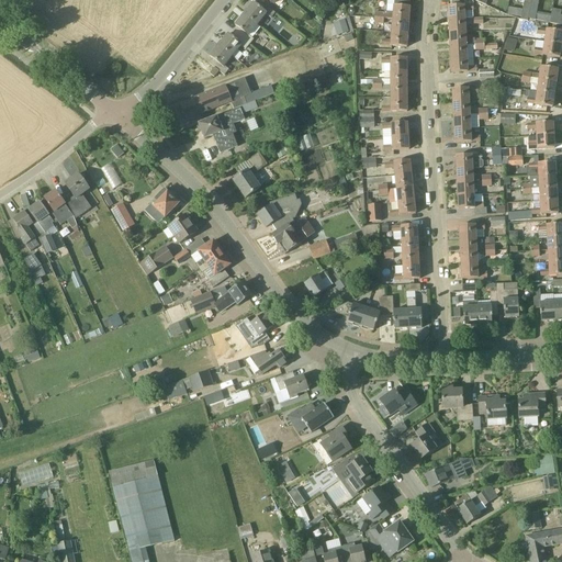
[(277,0),(260,0),(259,1),(274,14),(274,13),(269,9),(272,4),(273,6),(277,0)]
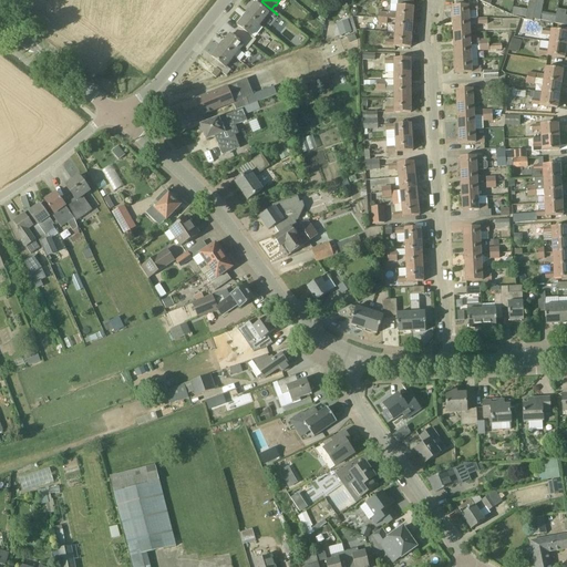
[(397,20),(413,21),(414,8),(398,7),(398,0),(390,0),(390,12),(388,12),(388,13),(378,13),(378,19),(388,20),(397,20)]
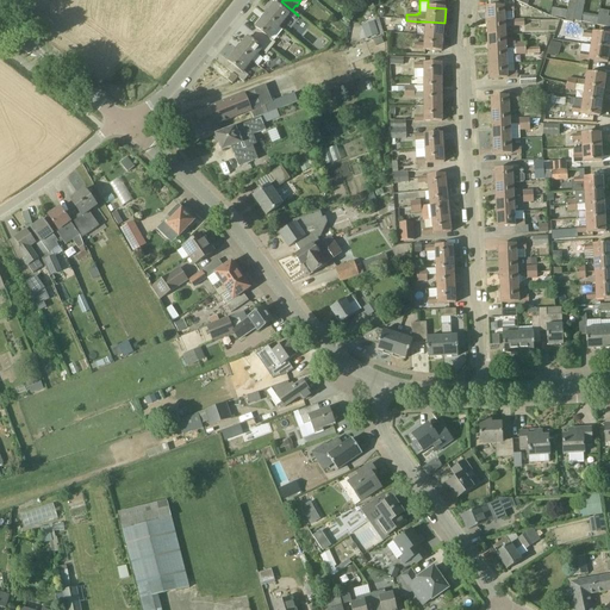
[(577,0),(568,0),(565,23),(573,24),(573,22),(576,10),(577,5),(577,0)]
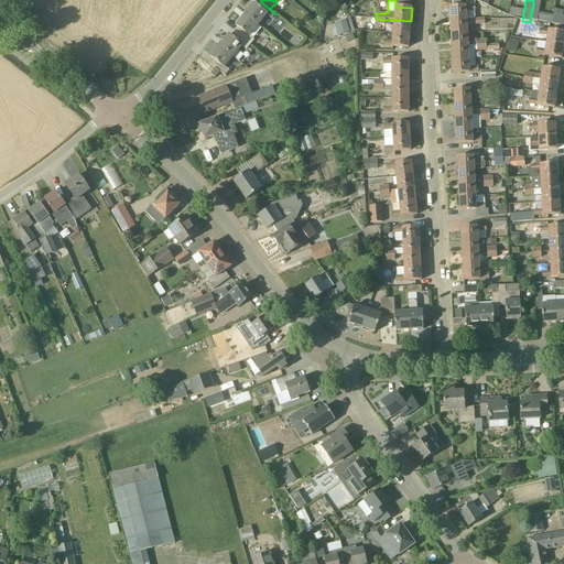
[(275,14),(260,1),(257,6),(253,3),(245,14),(258,25),(267,14),(272,19),(275,14)]
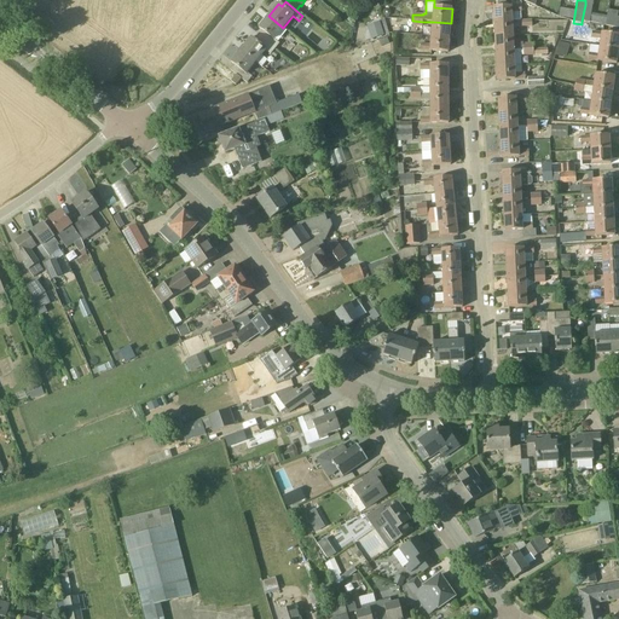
[(495,23),(513,22),(512,12),(521,12),(521,6),(493,7),(495,23)]
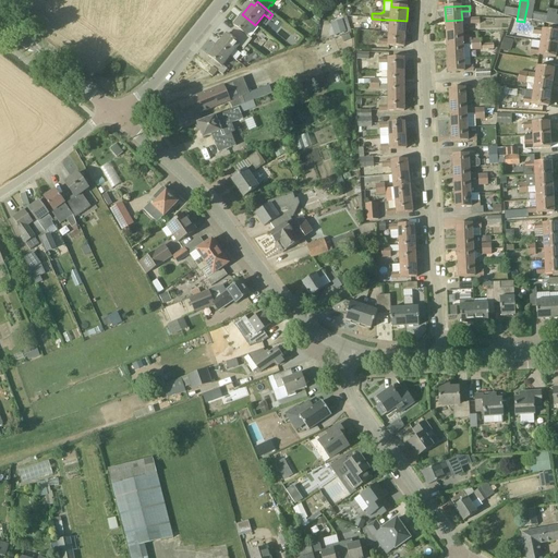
[(242,14),(233,25),(237,27),(232,33),(247,45),(252,39),(247,35),(255,25),(242,14)]
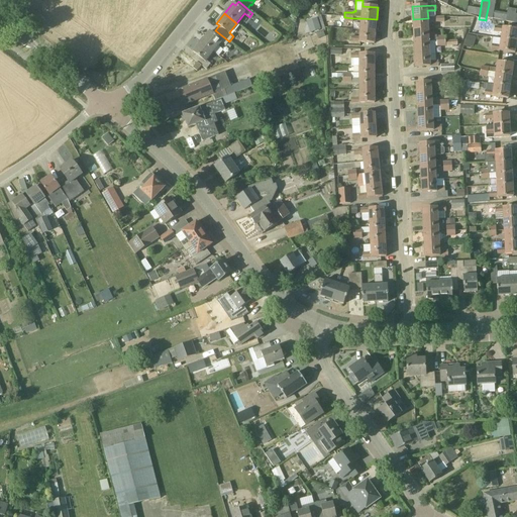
[(360,30),(376,31),(377,19),(362,18),(360,30)]
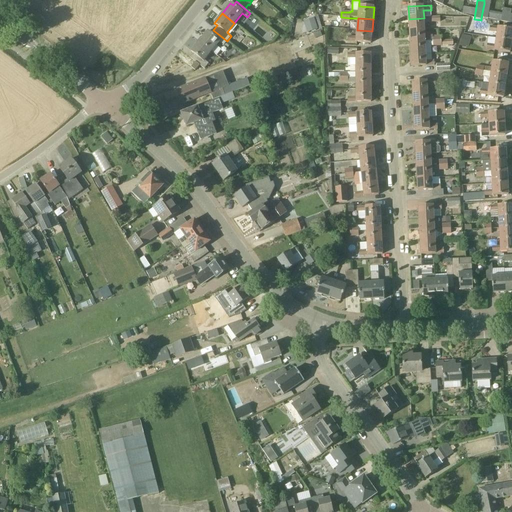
[(409,19),(409,31),(424,30),(424,18),(409,19)]
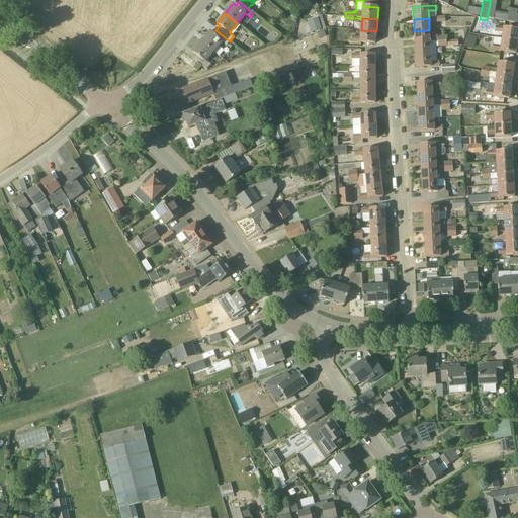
[(322,30),(319,21),(309,24),(311,33),(322,30)]
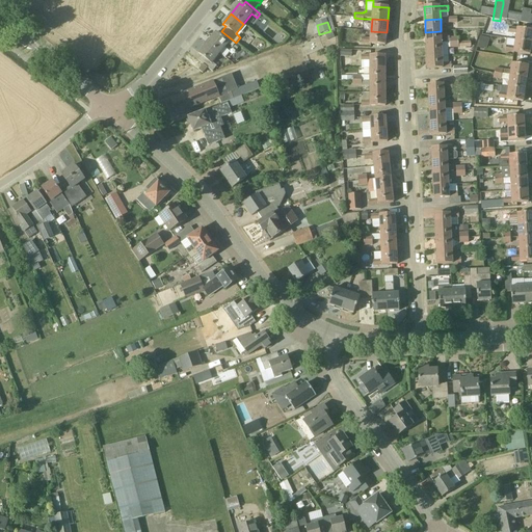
[(515,41),(531,43),(531,41),(531,30),(509,27),(508,32),(516,33),(515,41)]
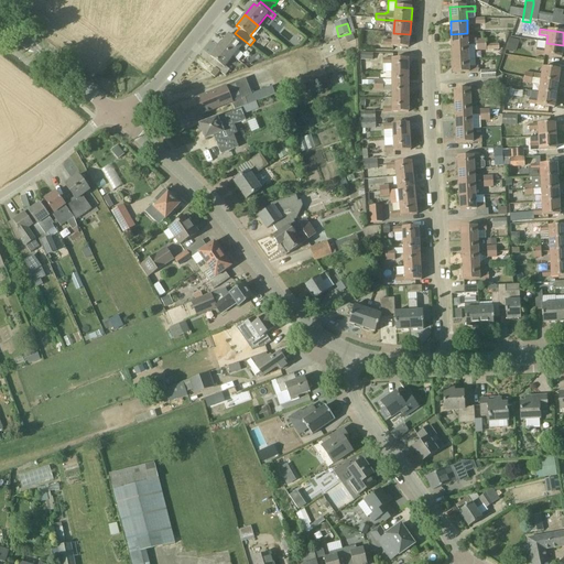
[(241,46),(247,51),(247,50),(250,46),(250,45),(235,33),(231,38),(229,35),(219,46),(232,57),(232,56),(239,62),(243,55),(238,51),(241,46)]
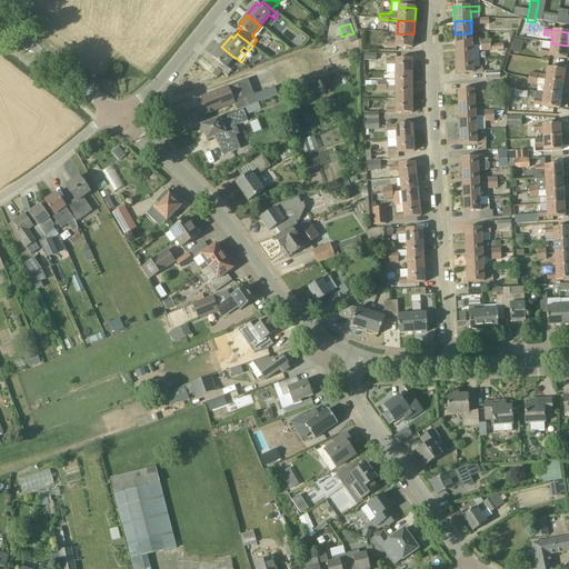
[(413,35),(397,33),(396,42),(387,41),(386,47),(412,49),(413,35)]
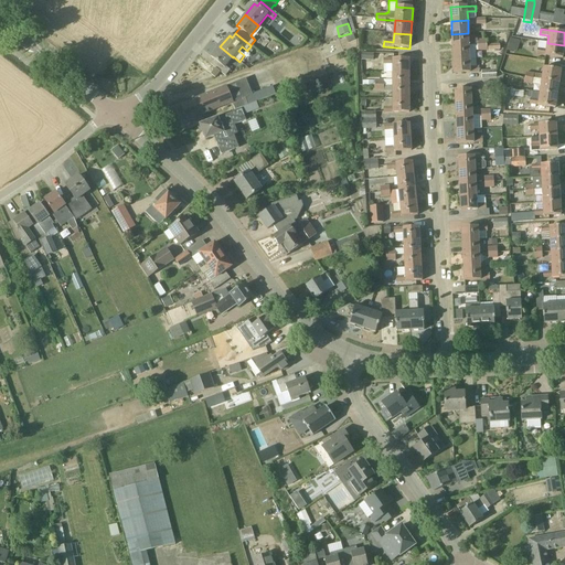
[(468,33),(451,34),(452,48),(487,45),(487,40),(478,41),(477,40),(469,41),(468,33)]
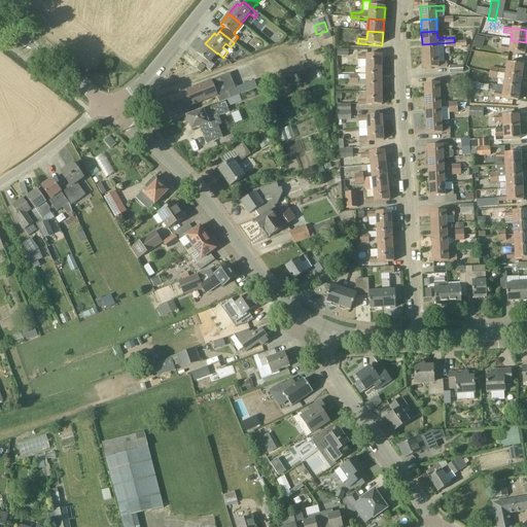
[(486,39),(477,36),(472,45),(482,49),(486,39)]
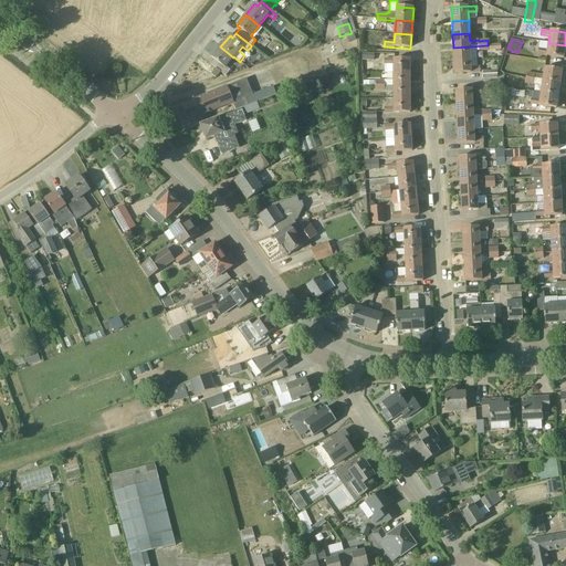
[(565,45),(548,43),(547,50),(538,49),(537,55),(564,59),(565,45)]
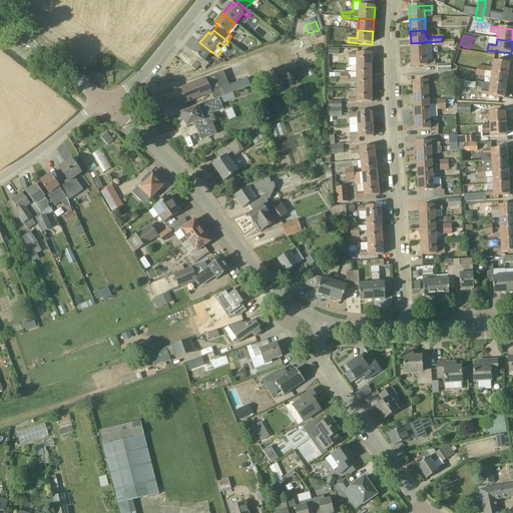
[(432,47),(454,46),(454,41),(442,41),(411,43),(412,55),(433,54),(432,47)]
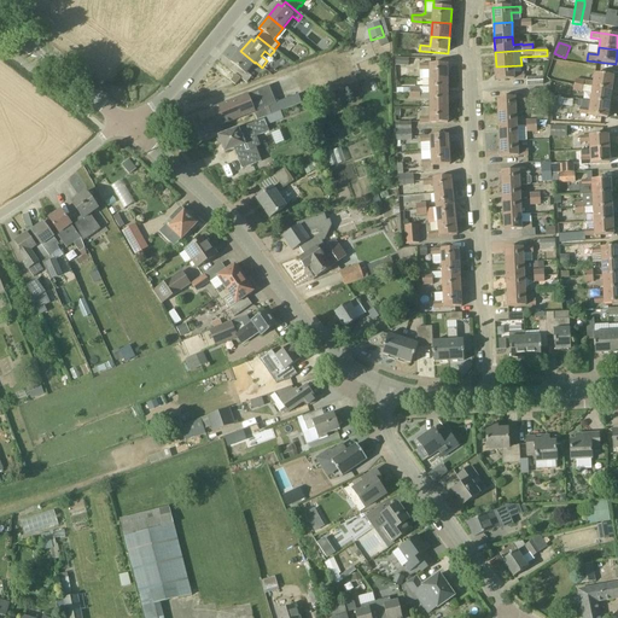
[(242,79),(248,83),(252,77),(246,73),(255,63),(240,51),(231,63),(234,65),(229,70),(242,79)]
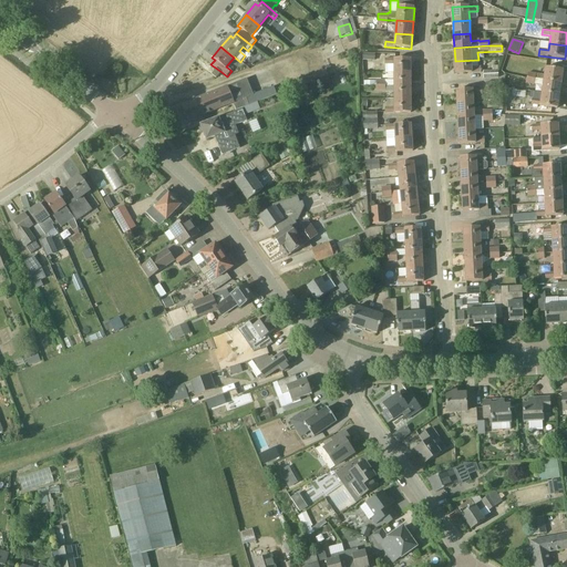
[(393,65),(393,73),(411,73),(411,60),(384,60),(384,65),(393,65)]
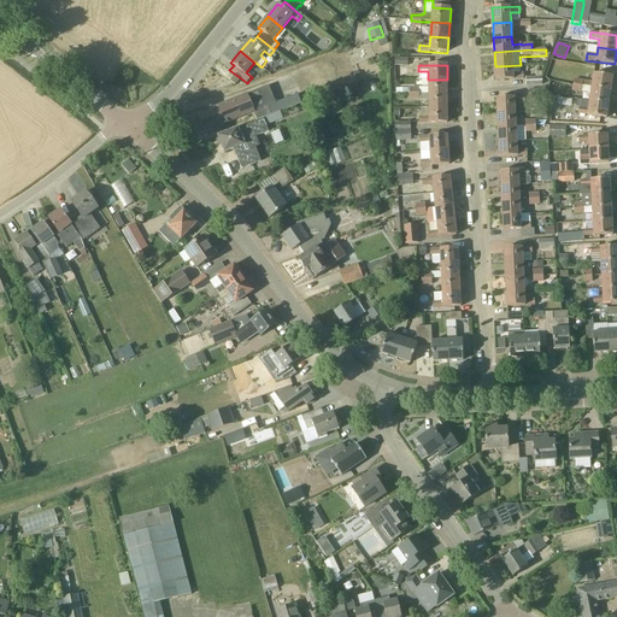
[(521,65),(495,66),(495,81),(523,80),(523,74),(521,74),(521,65)]
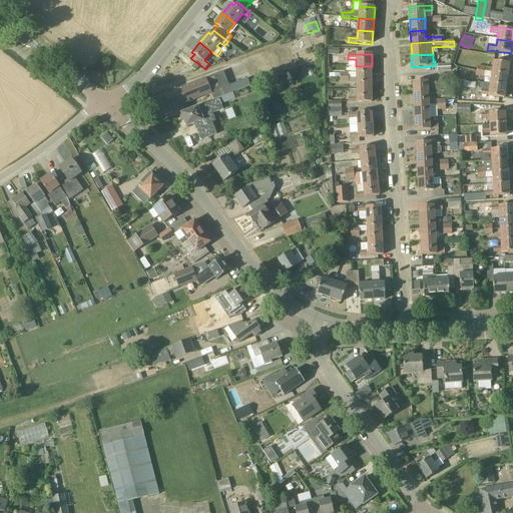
[(494,61),(493,68),(492,73),(508,75),(509,64),(494,61)]
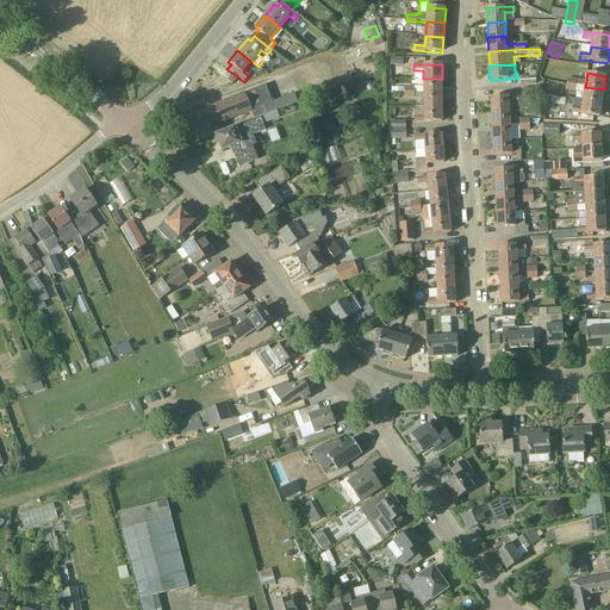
[(228,81),(232,85),(238,79),(234,74),(228,81)]
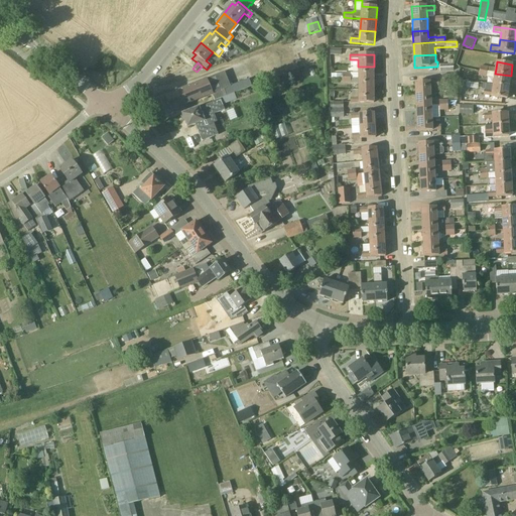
[(374,67),(358,67),(359,79),(374,79),(374,67)]
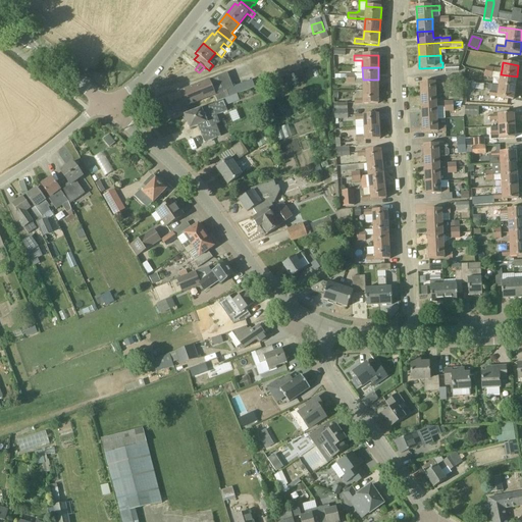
[(492,73),(485,72),(484,77),(500,80),(499,86),(515,89),(517,76),(501,74),(492,73)]
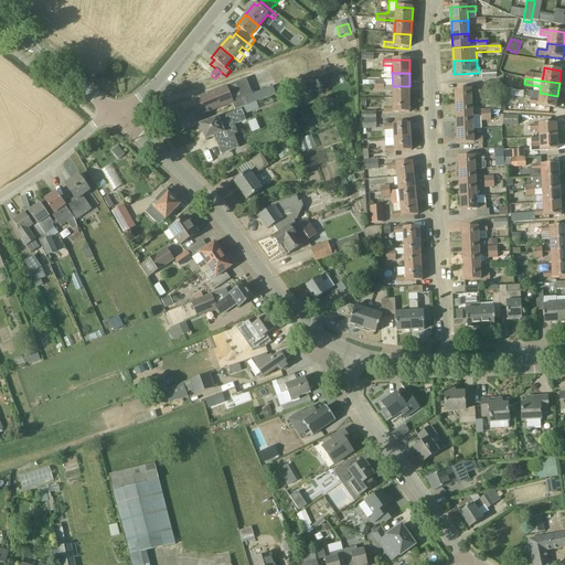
[(276,95),(273,87),(252,95),(249,89),(245,80),(181,105),(188,121),(233,104),(235,110),(241,108),(257,102),(276,95)]
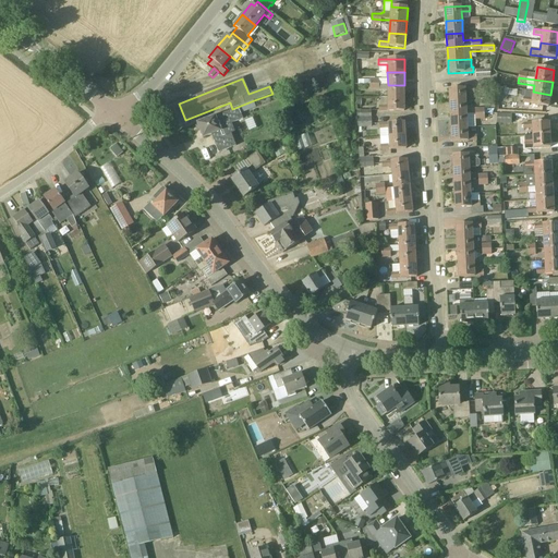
[(493,81),(477,82),(478,92),(493,91),(493,81)]
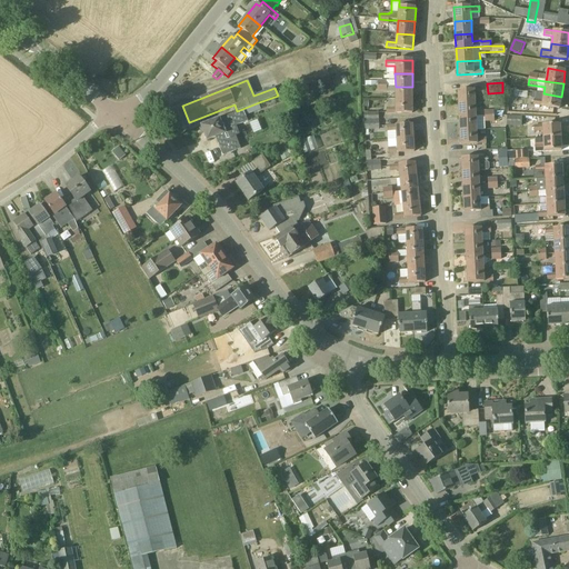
[(396,87),(396,100),(412,100),(412,87),(396,87)]
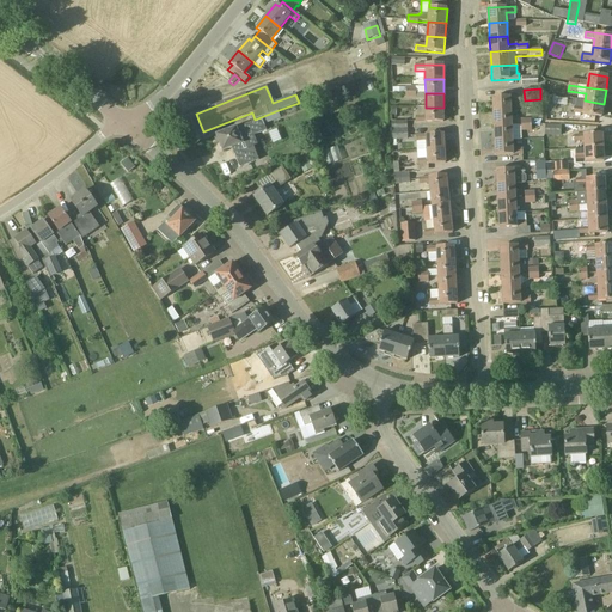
[(336,95),(324,99),(326,105),(338,101),(336,95)]
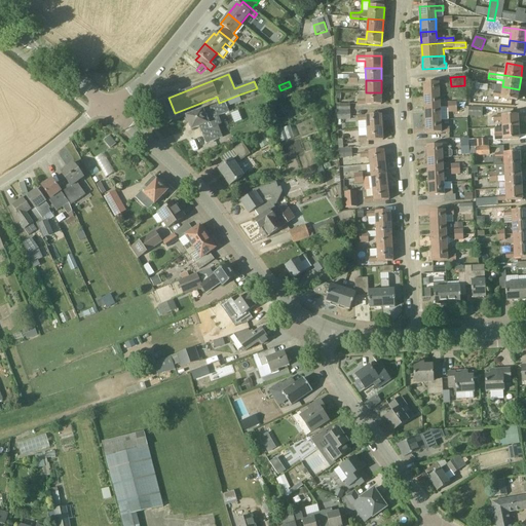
[(439,88),(447,87),(447,83),(423,84),(424,97),(439,96),(439,97),(445,97),(445,92),(439,94),(439,88)]
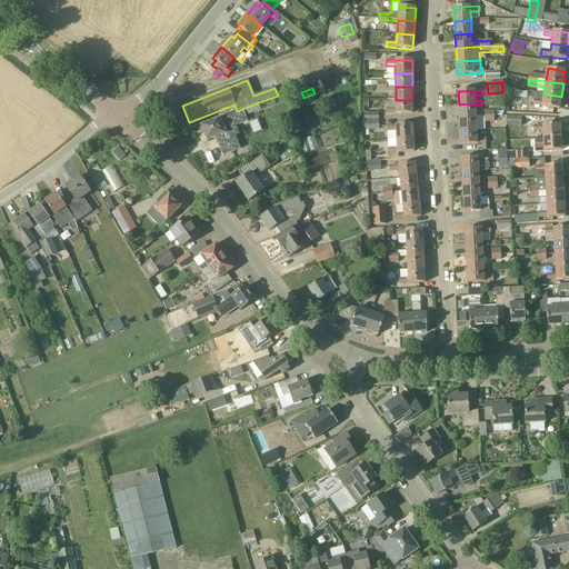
[(543,93),(542,101),(533,99),(532,106),(559,109),(561,97),(543,93)]
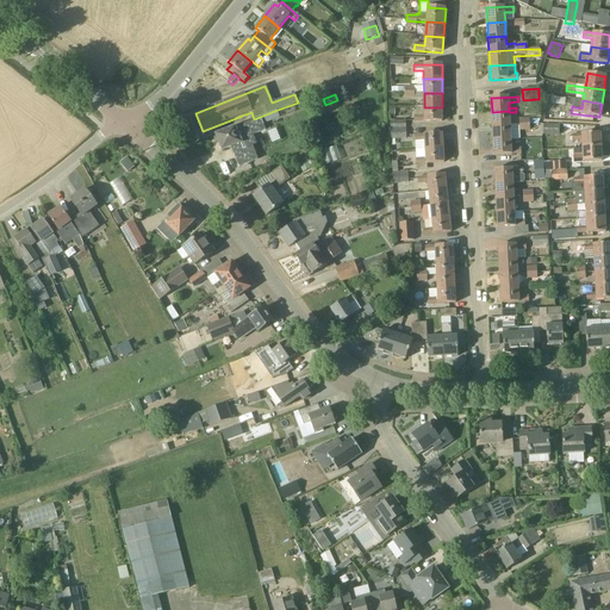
[(424,107),(423,116),(417,117),(415,117),(415,122),(442,122),(442,107),(424,107)]
